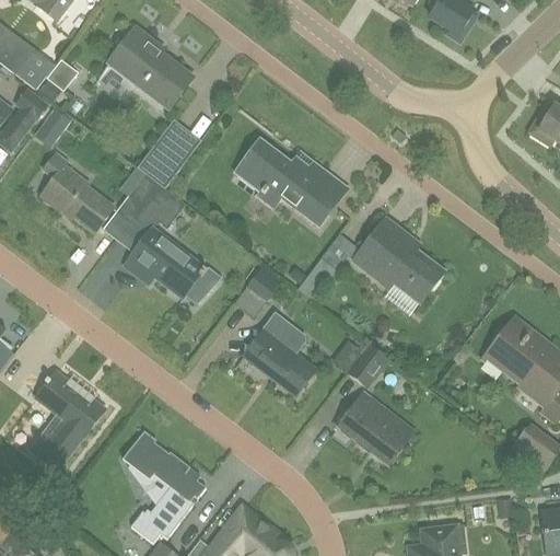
[(32,0),(57,19),(71,0),(32,0)]
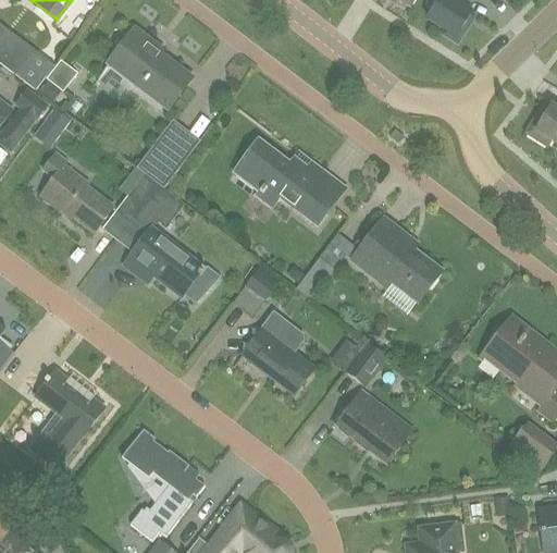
[(429,0),(423,9),(431,13),(428,17),(444,28),(442,33),(457,42),(469,25),(463,22),(471,11),(463,5),(469,0),(429,0)]
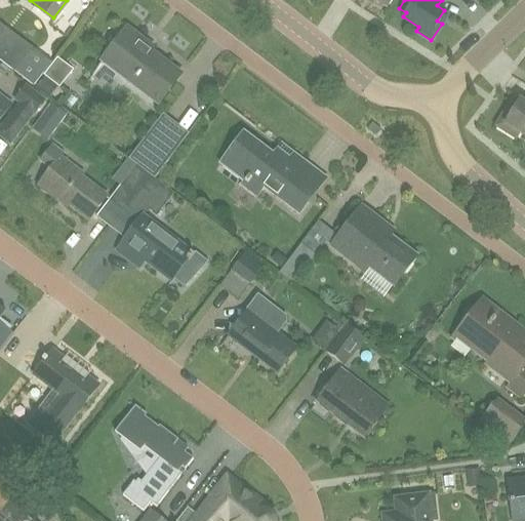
[(140,40),(144,37),(128,26),(104,58),(159,101),(182,71),(140,40)]
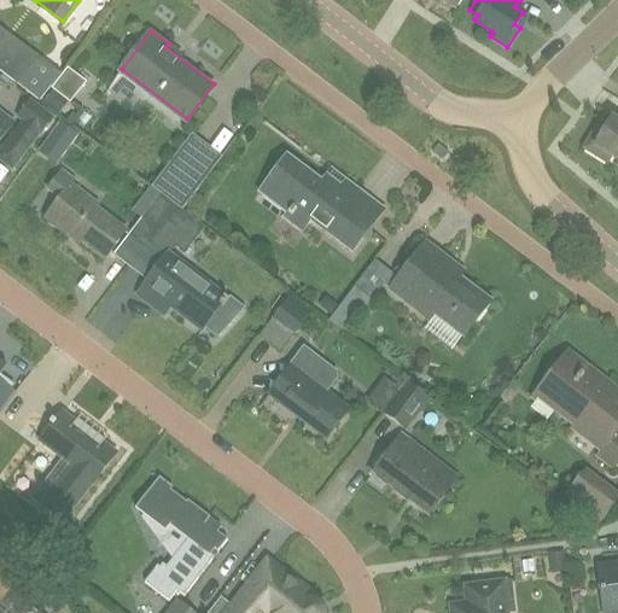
[(60,70),(38,53),(17,81),(39,98),(48,86),(60,70)]
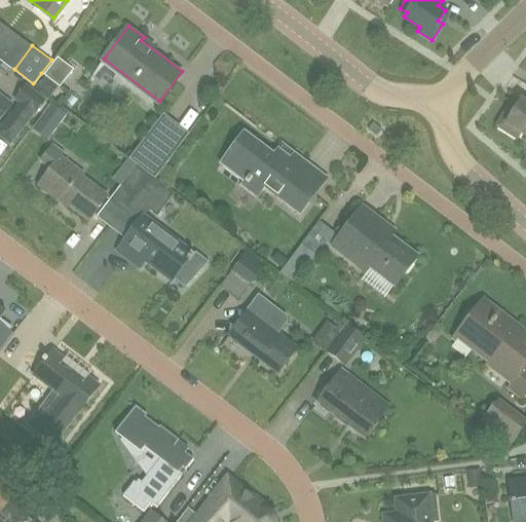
[(51,60),(41,73),(60,87),(75,68),(55,53),(51,60)]
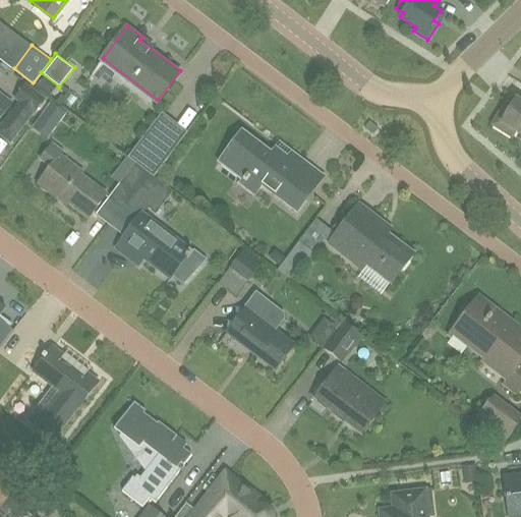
[(41,72),(33,82),(52,97),(59,87),(41,72)]
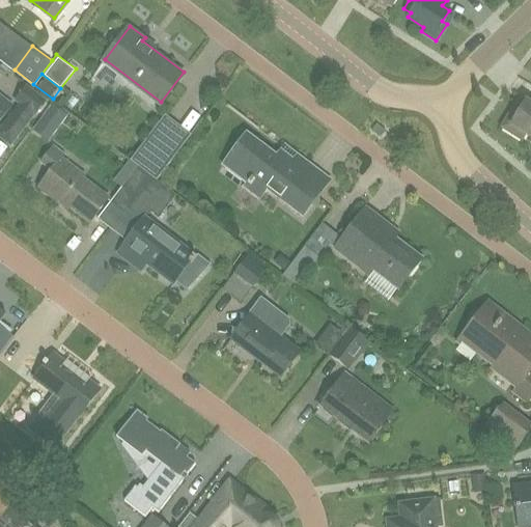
[(26,82),(11,100),(32,116),(47,99),(26,82)]
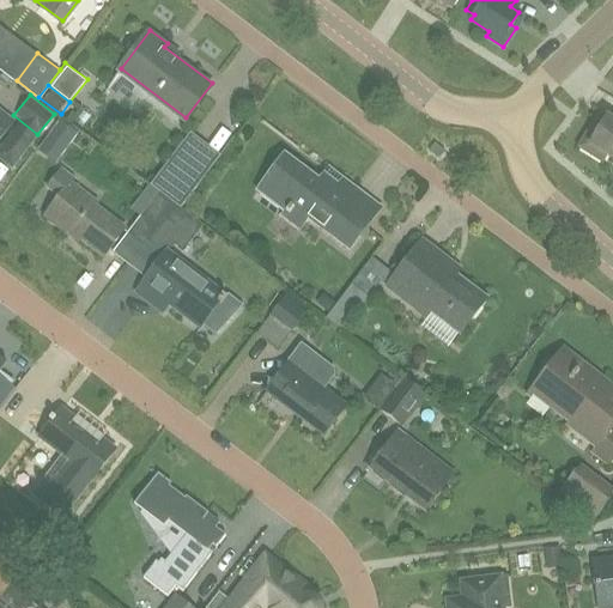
[(0,137),(13,120),(0,109),(0,137)]
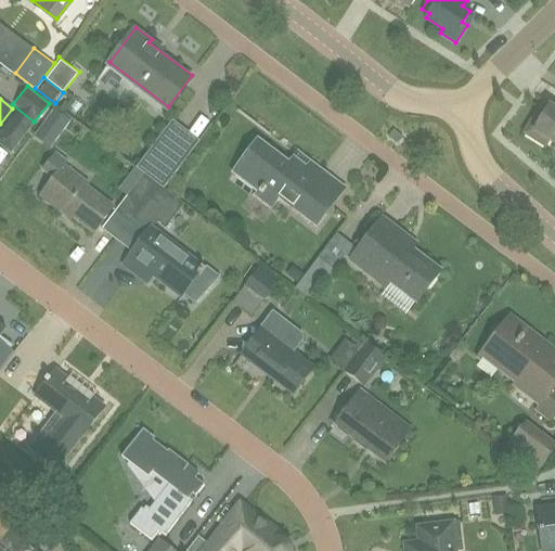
[(554,107),(542,100),(523,131),(547,146),(552,139),(554,140),(554,107)]
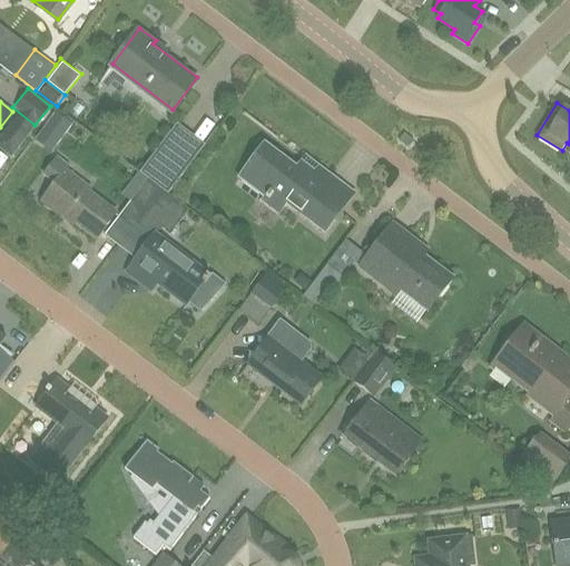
[(51,148),(74,118),(57,106),(35,135),(51,148)]
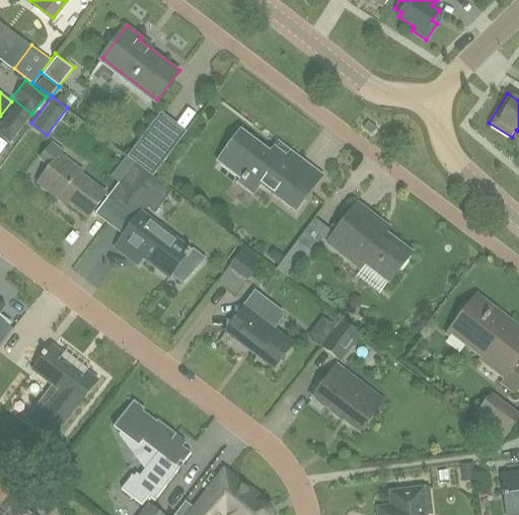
[(276,147),(271,153),(242,131),(220,159),(256,188),(262,181),(295,207),(320,173),(300,157),(296,162),(276,147)]
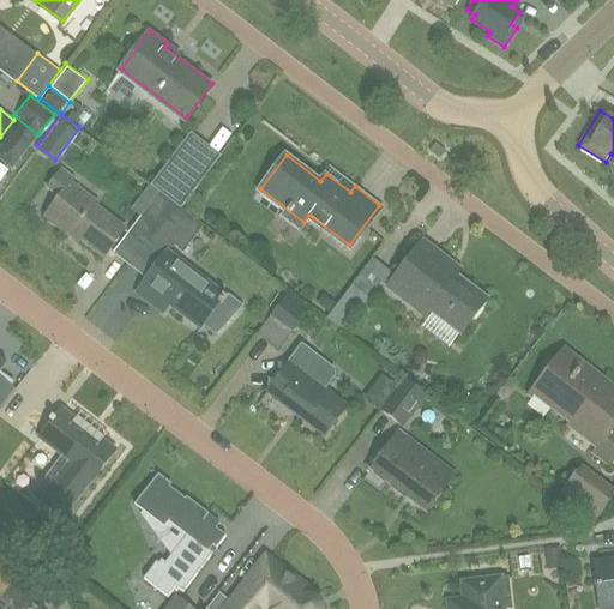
[(44,185),(58,196),(46,212),(68,230),(71,228),(100,249),(104,253),(121,231),(125,227),(95,204),(97,200),(72,181),(76,175),(61,164),(44,185)]
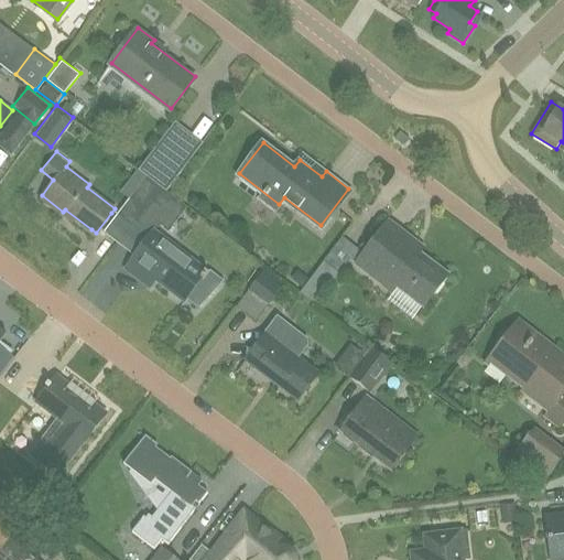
[(151,152),(139,168),(147,173),(161,184),(166,189),(183,168),(163,152),(159,158),(151,152)]
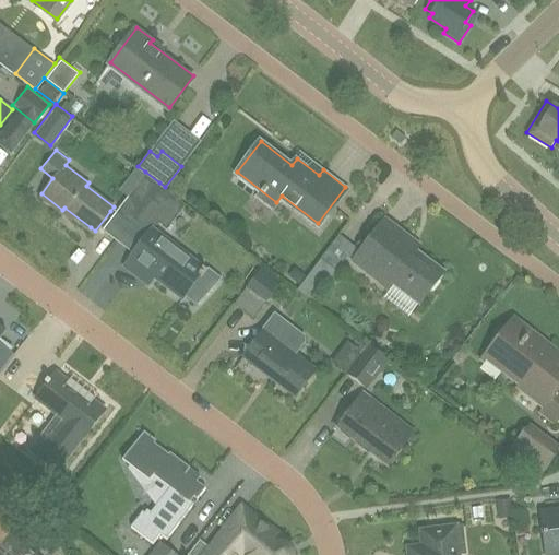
[(128,193),(117,209),(130,220),(134,214),(142,204),(142,205),(159,182),(145,172),(142,176),(128,193)]
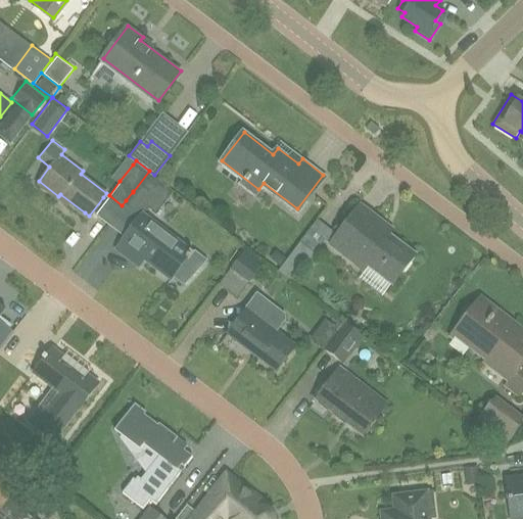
[(133,191),(126,200),(142,214),(143,214),(148,206),(155,211),(167,196),(173,189),(154,175),(149,171),(133,192),(133,191)]
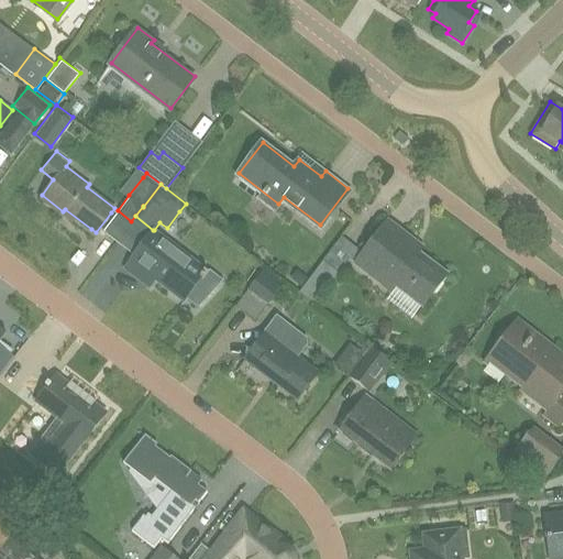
[(397,282),(424,303),(445,274),(405,243),(410,237),(388,219),(363,252),(356,261),(389,286),(395,286),(397,282)]
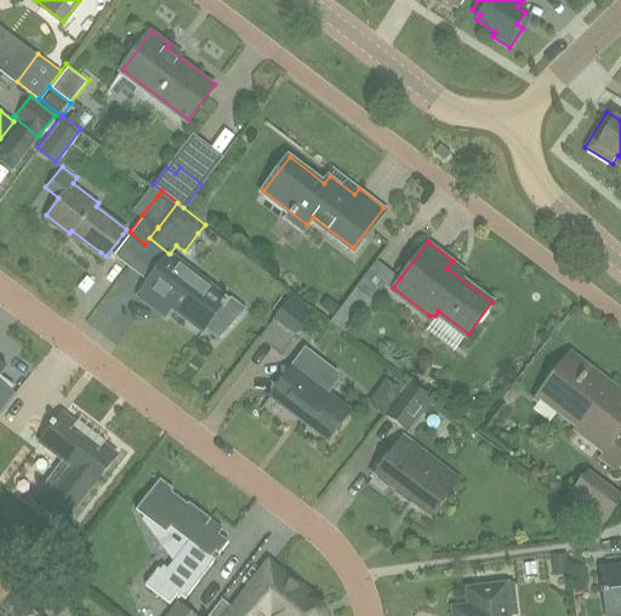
[(163,261),(140,291),(153,302),(160,292),(176,304),(205,326),(218,336),(246,306),(231,294),(227,298),(170,254),(169,254),(163,261)]
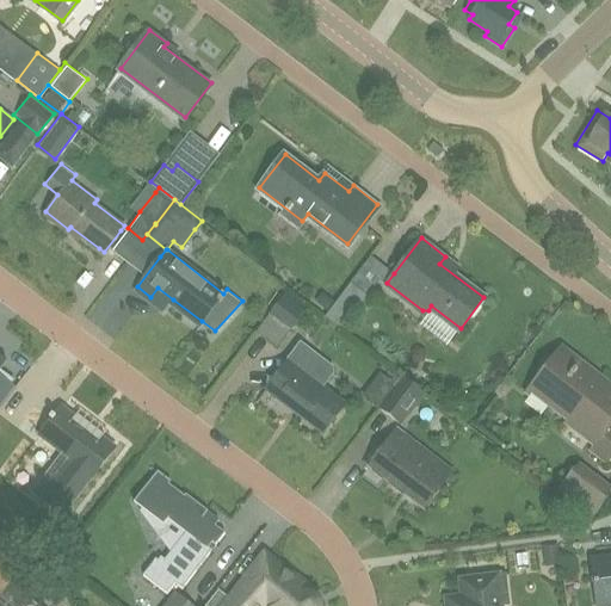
[(357,273),(374,282),(384,261),(369,252),(357,273)]
